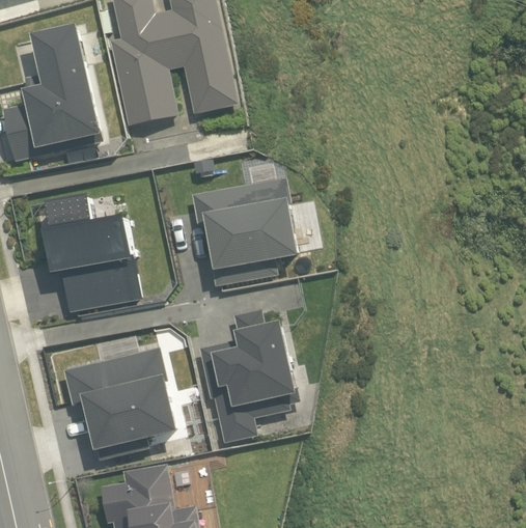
[(111,0),(119,38),(109,42),(127,126),(176,115),(167,70),(182,66),(192,114),(237,104),(214,0),(168,0),(170,10),(154,14),(150,0),(111,0)]
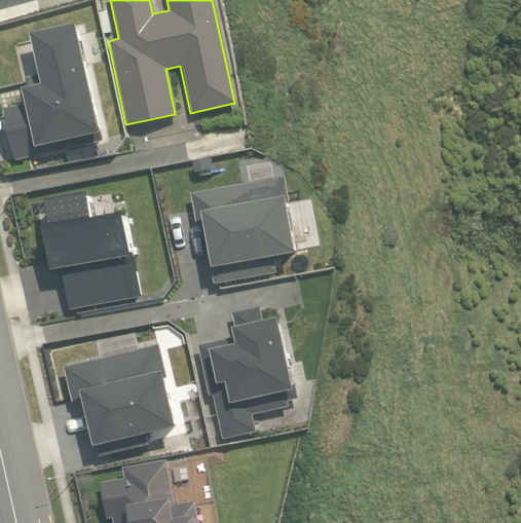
[(100,135),(75,26),(31,36),(39,74),(23,78),(23,81),(25,89),(23,89),(26,103),(1,108),(12,159),(27,156),(101,140),(100,135)]
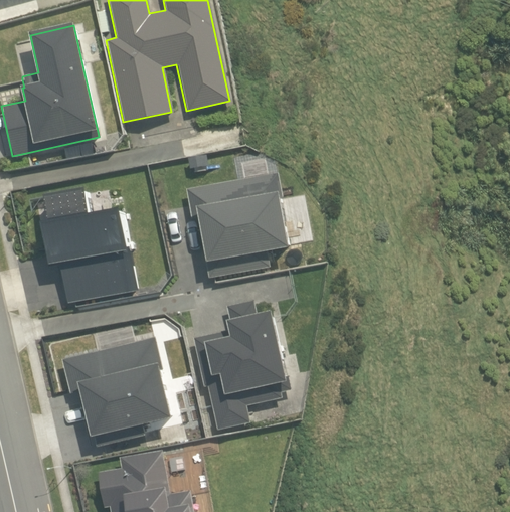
[(267,253),(290,248),(280,193),(276,172),(185,189),(190,218),(196,217),(207,278),(212,277),(269,267),(267,253)]
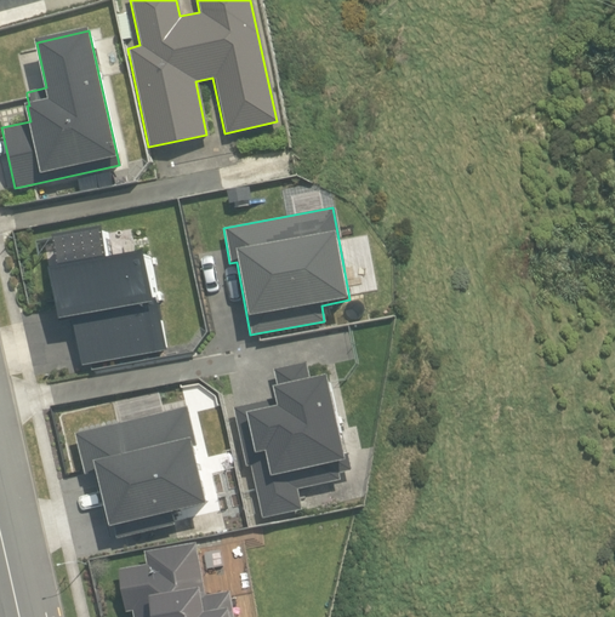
[(87,364),(165,349),(157,304),(147,253),(109,261),(103,227),(53,235),(60,269),(51,270),(56,298),(61,321),(72,320),(80,365),(87,364)]
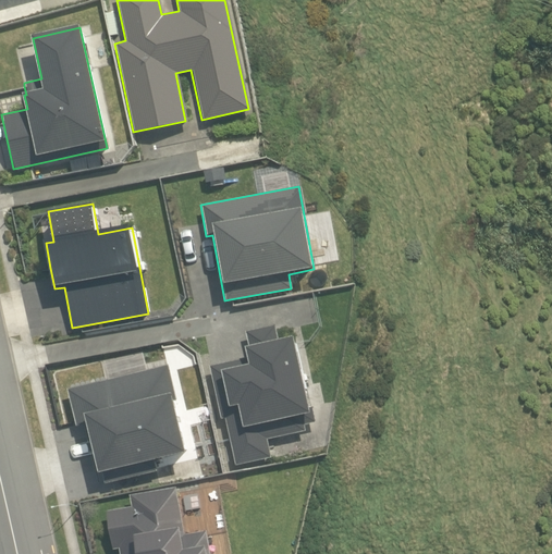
[(208,367),(219,418),(223,417),(233,465),(269,457),(265,439),(303,430),(302,423),(313,421),(310,414),(294,337),(277,342),(273,324),(244,331),(248,347),(246,348),(248,357),(208,367)]
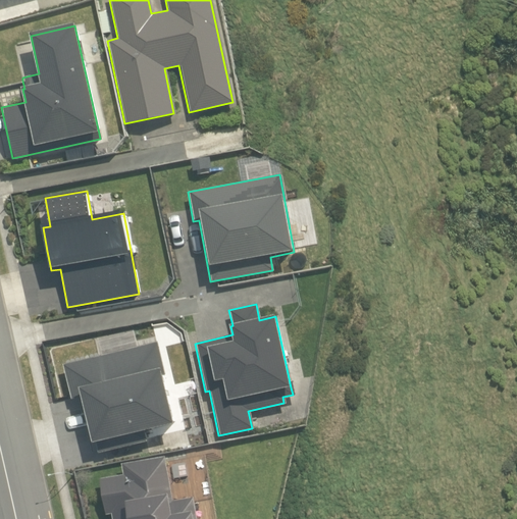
[(144,432),(175,425),(162,370),(155,342),(61,364),(68,396),(69,399),(82,397),(93,445),(94,445),(96,453),(146,440),(144,432)]
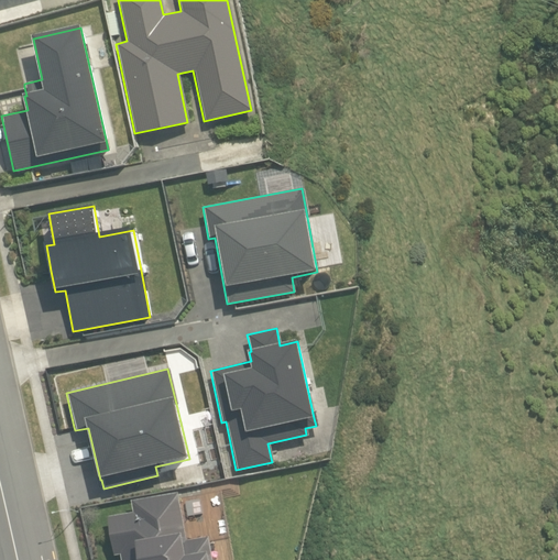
[(210,559),(209,553),(206,536),(184,539),(183,534),(175,492),(129,500),(131,512),(106,516),(112,555),(119,553),(119,559),(210,559)]
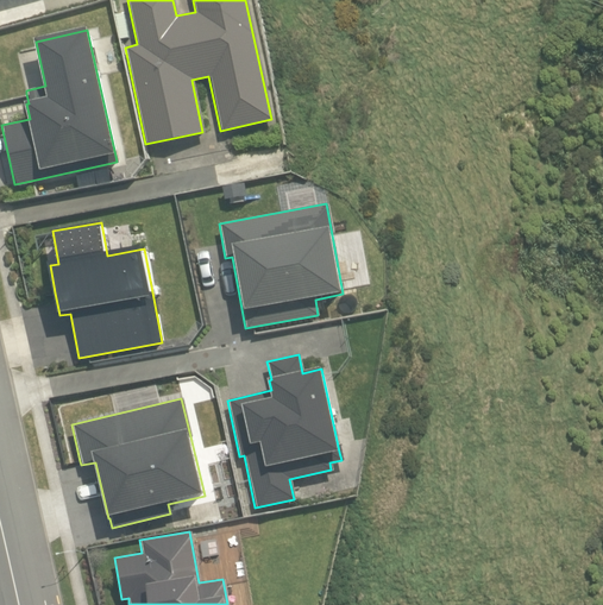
All buildings are outlined.
